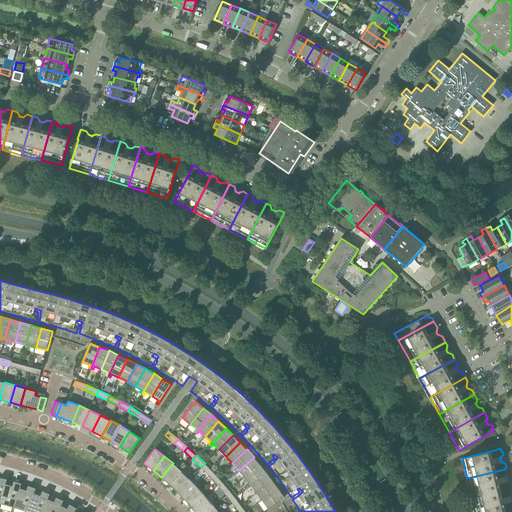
[(254,457),(239,470),(240,472),(245,477),(260,465),(254,457)]
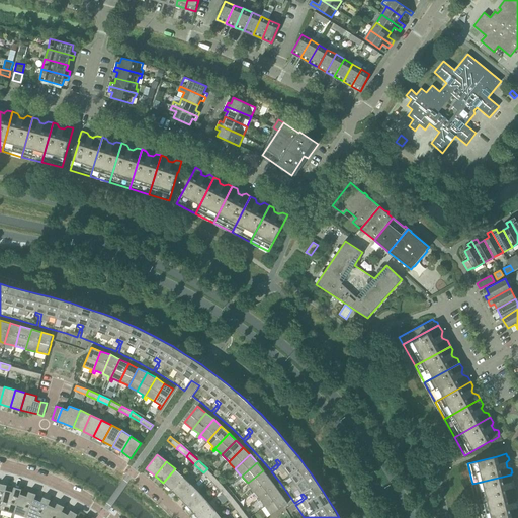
[(163,483),(171,490),(183,477),(175,468),(163,483)]
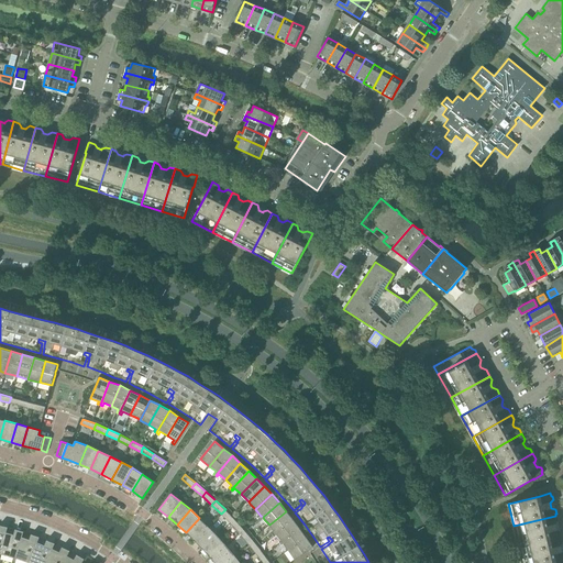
[(221,514),(230,523),(234,519),(225,509),(221,514)]
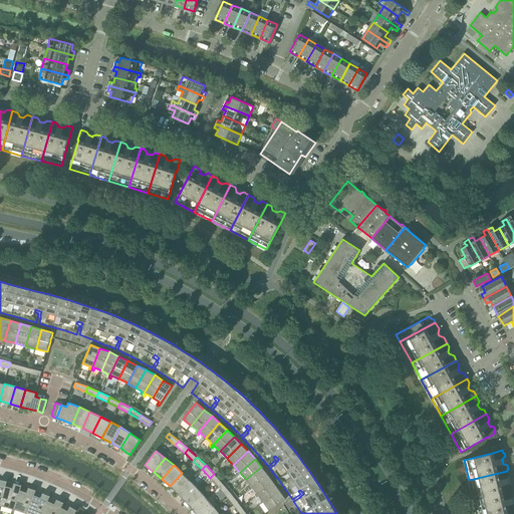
[(261,467),(246,479),(246,480),(250,485),(252,487),(268,474),(261,467)]
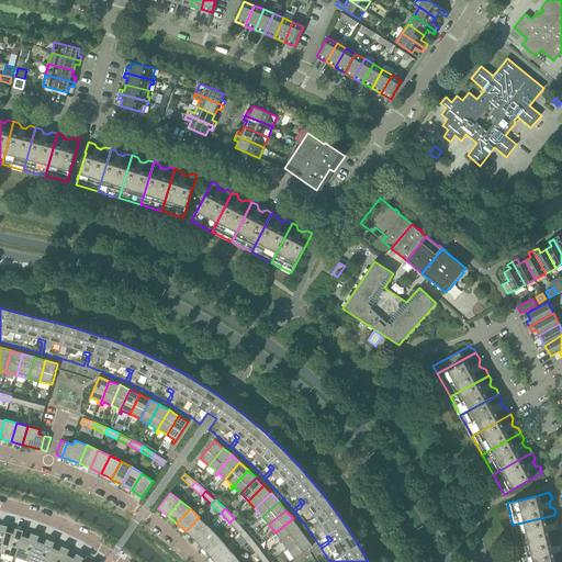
[(513,525),(518,547),(560,536),(560,535),(561,535),(560,530),(555,528),(554,524),(558,519),(557,516),(554,516),(554,515),(513,525)]
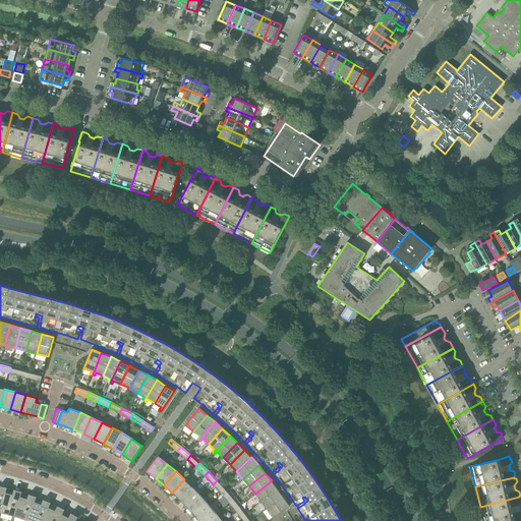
[(172,493),(180,500),(193,487),(184,479),(172,493)]
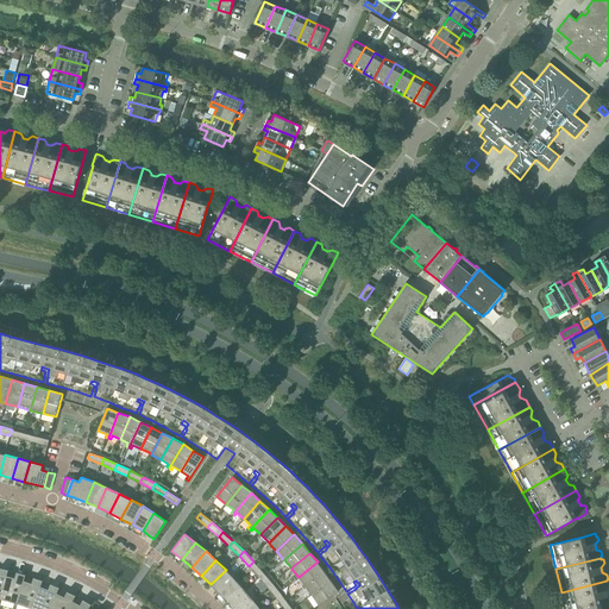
[(249,566),(258,576),(263,572),(253,562),(249,566)]
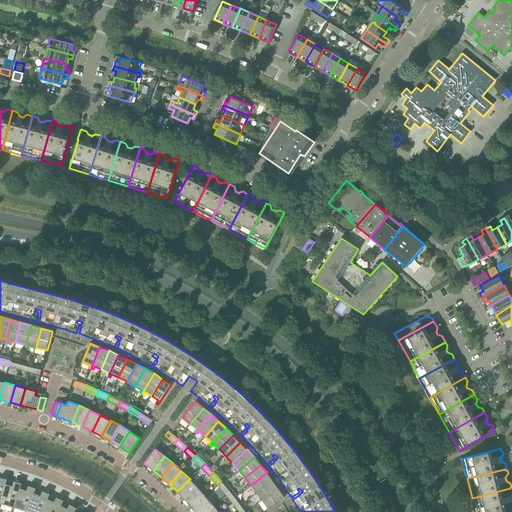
[(267,472),(251,485),(252,487),(257,493),(273,480),(267,472)]
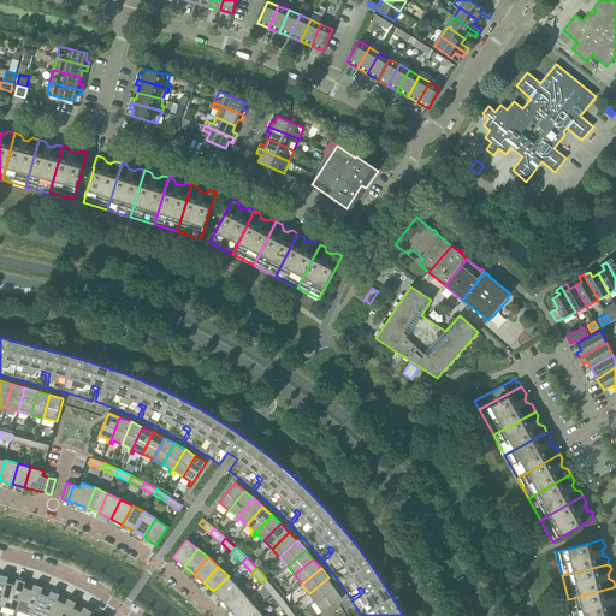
[(213,591),(223,600),(238,586),(229,576),(213,591)]
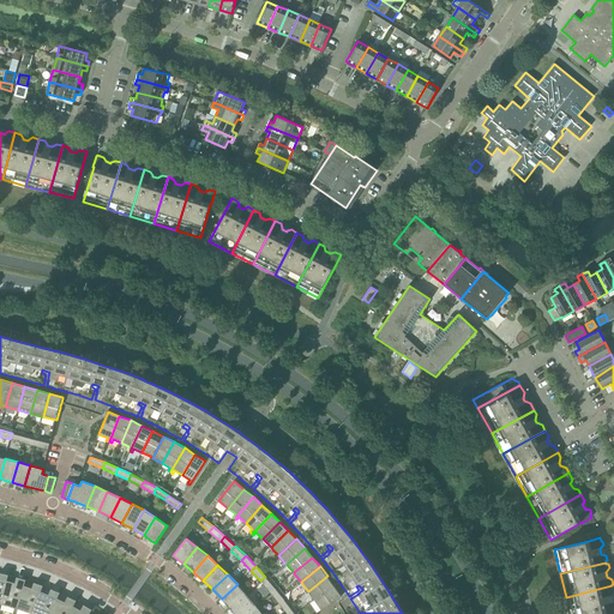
[(327,576),(308,591),(313,597),(314,600),(335,587),(327,576)]
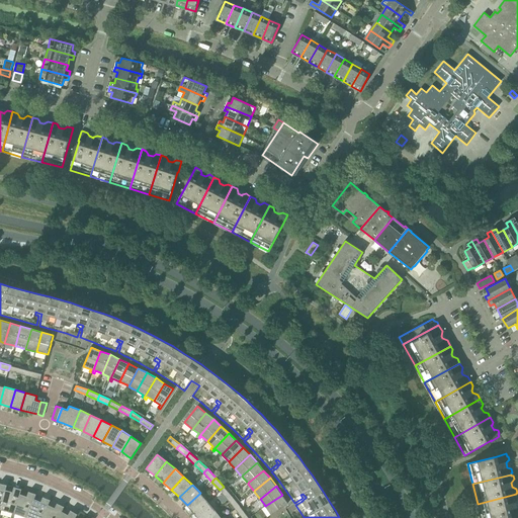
[(11,515),(13,516),(19,496),(20,496),(20,494),(22,489),(14,487),(13,492),(6,490),(5,492),(1,509),(12,513),(11,515)]
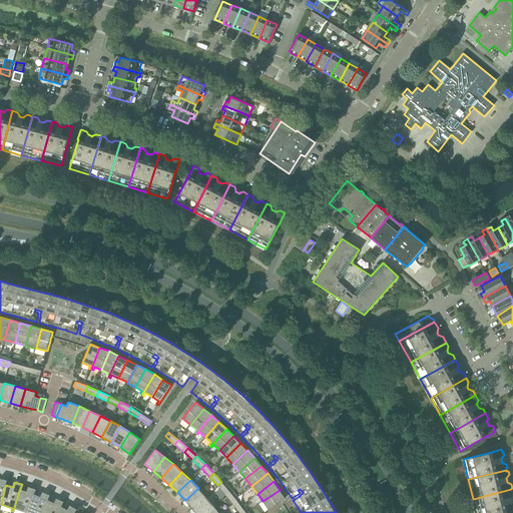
[(217,485),(225,494),(229,491),(221,482),(217,485)]
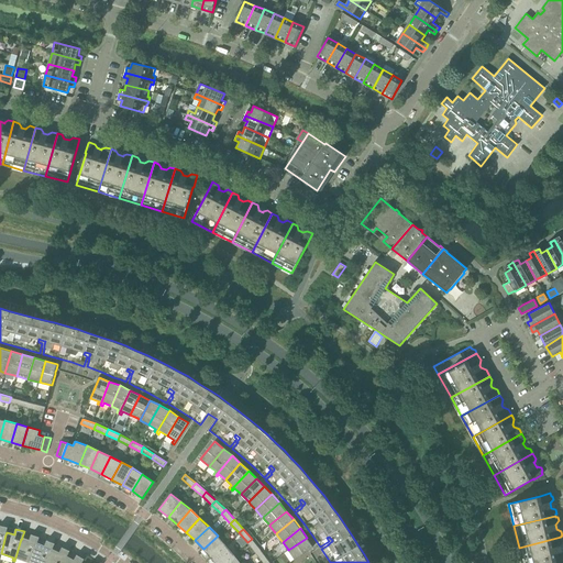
[(29,562),(30,562),(36,544),(37,544),(37,542),(40,537),(32,534),(30,539),(22,537),(22,539),(21,539),(14,561),(17,562),(18,559),(21,560),(20,562),(29,562)]
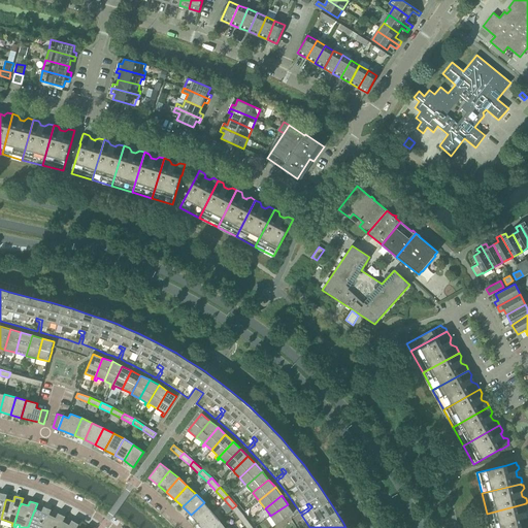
[(191,515),(198,523),(211,510),(204,502),(191,515)]
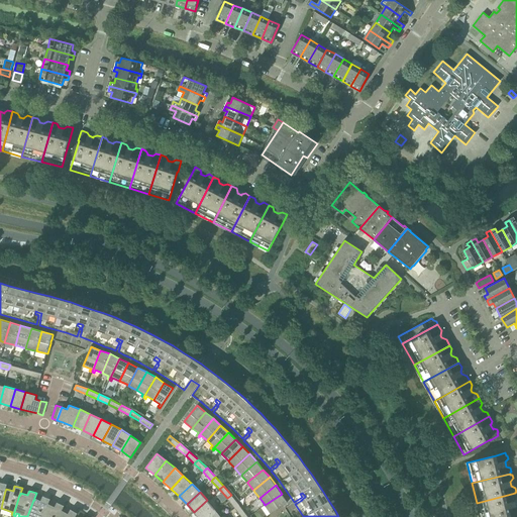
[(477,503),(480,516),(502,516),(516,513),(516,506),(514,502),(515,502),(516,498),(516,497),(516,494),(515,495),(515,493),(477,503)]
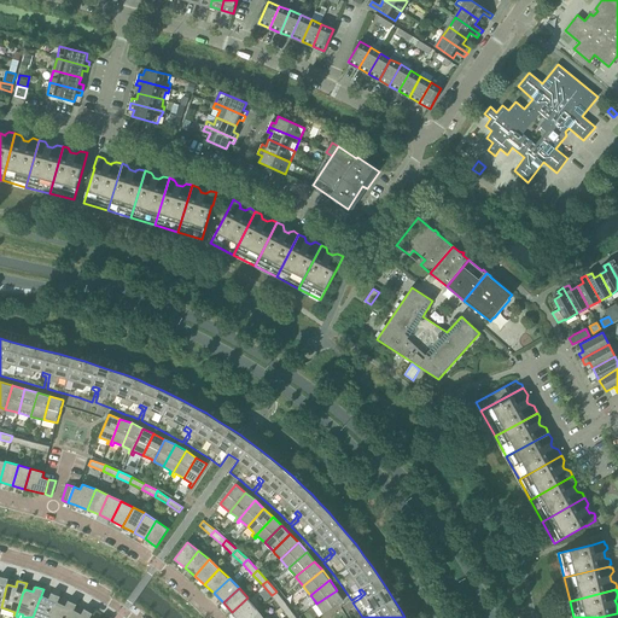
[(337,590),(316,604),(319,606),(324,614),(332,608),(338,604),(343,601),(344,600),(337,590)]
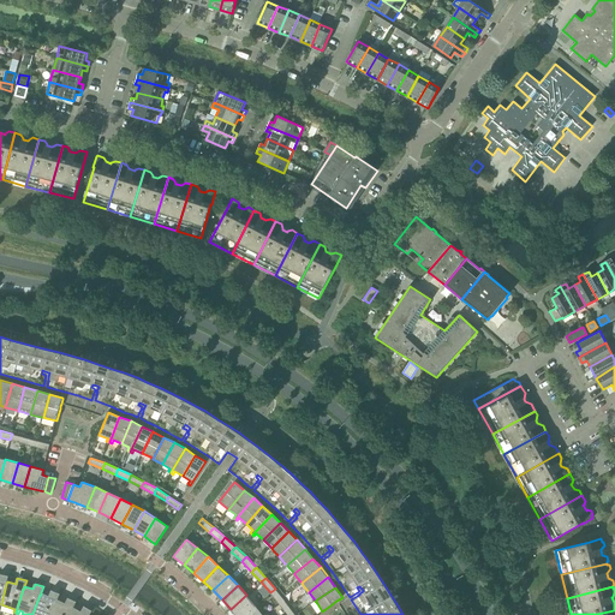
[(270,592),(280,604),(285,601),(275,589),(270,592)]
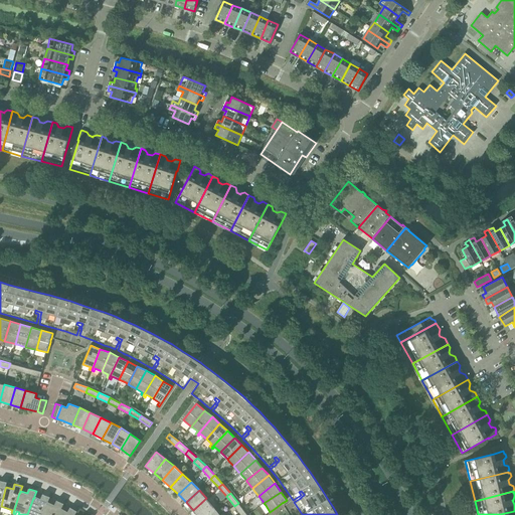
[(41,514),(47,503),(47,504),(48,502),(50,497),(43,494),(41,499),(34,496),(34,498),(33,498),(27,514),(28,514),(41,514)]
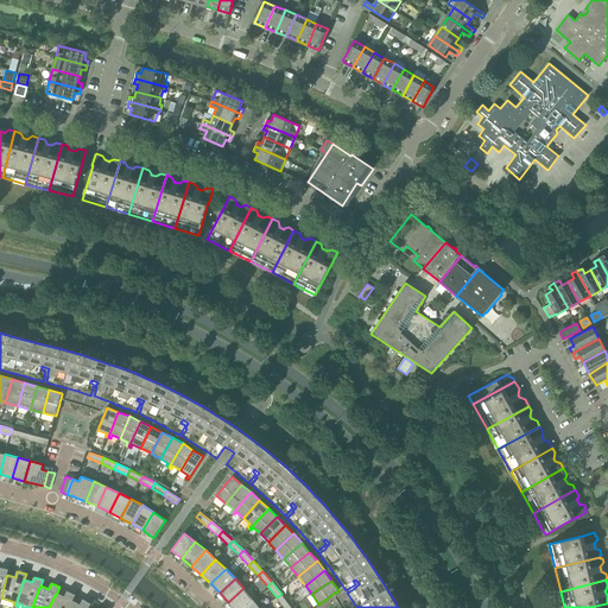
[(228,602),(232,607),(240,607),(253,599),(244,588),(228,602)]
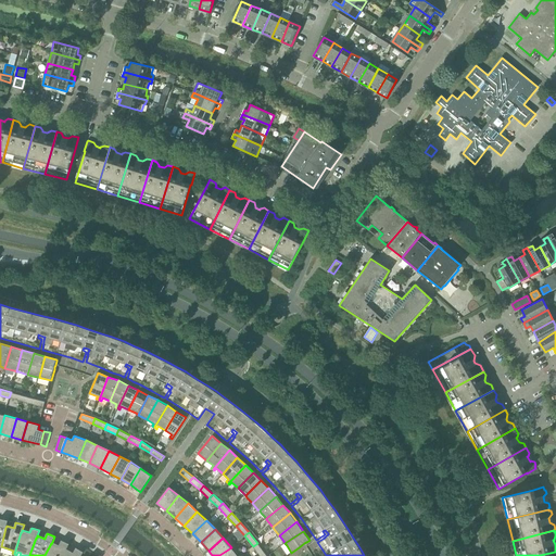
[(62,555),(65,551),(66,548),(70,544),(62,540),(59,545),(52,542),(51,544),(51,543),(45,555),(62,555)]
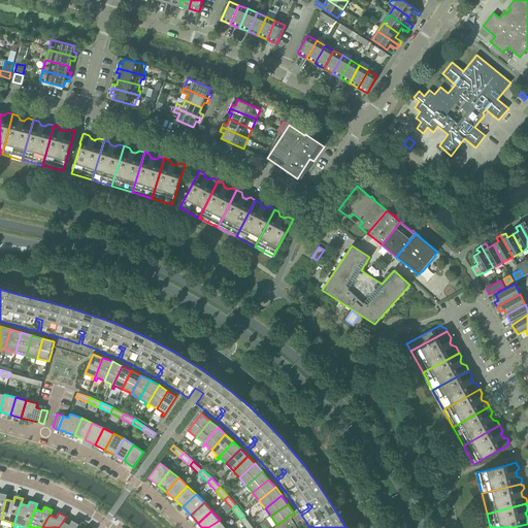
[(240,519),(246,527),(248,527),(252,525),(244,516),(240,519)]
